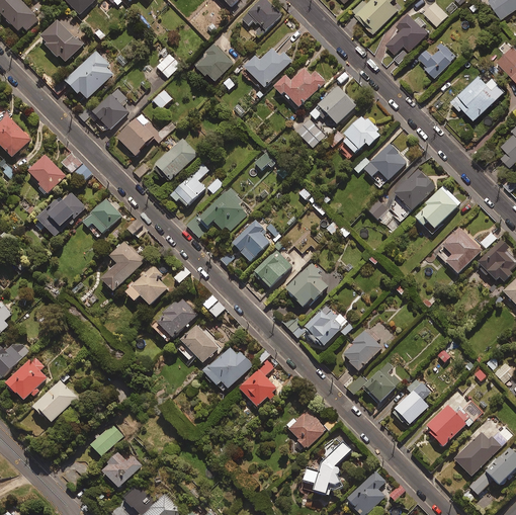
[(37,18),(20,0),(0,0),(0,11),(17,31),(23,26),(26,29),(37,18)]
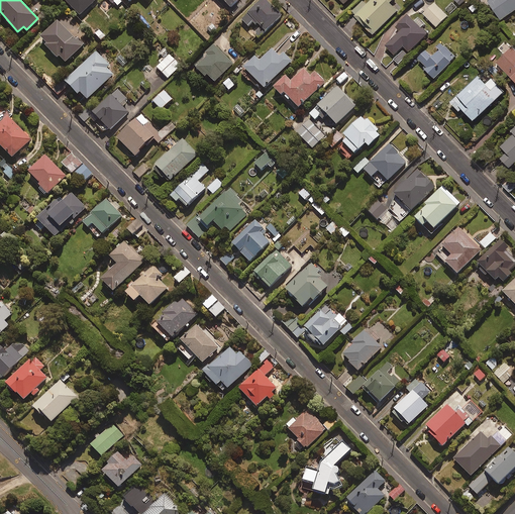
[(66,0),(80,14),(93,0),(66,0)]
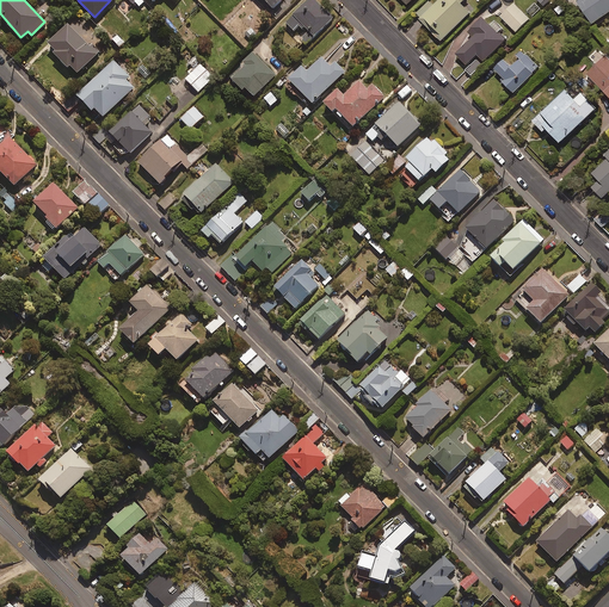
[(290,30),(295,25),(300,29),(302,28),(305,30),(296,38),(302,44),(330,18),(313,0),(306,0),(283,23),(290,30)]
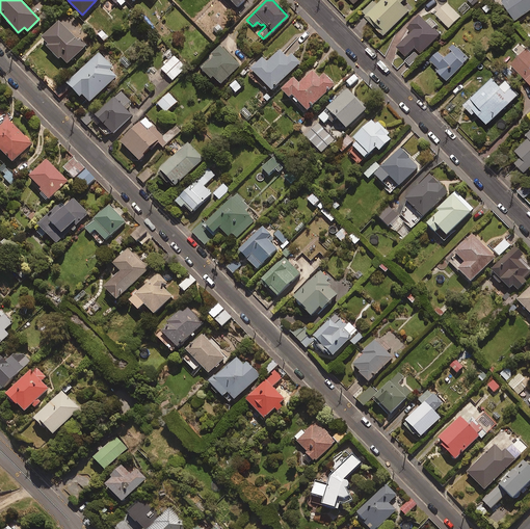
[(380,0),(377,3),(374,0),(370,0),(360,10),(382,34),(407,9),(400,1),(401,0),(380,0)]
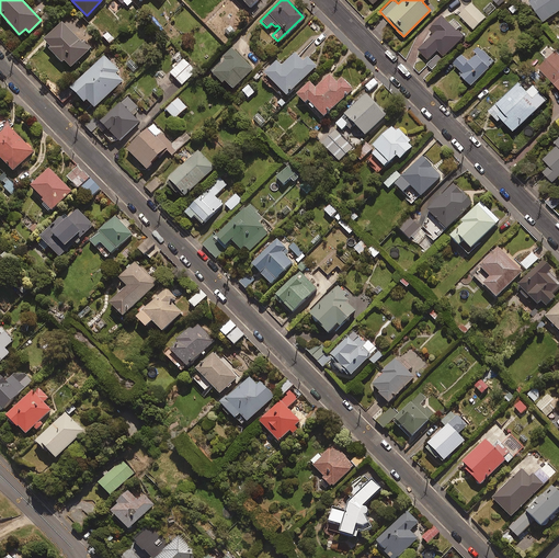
[(558,9),(558,0),(532,0),(545,19),(558,9)]
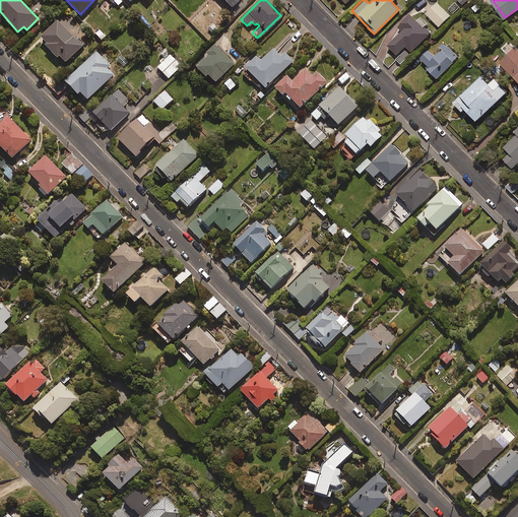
[(392,57),(398,63),(408,53),(404,49),(406,47),(410,51),(428,33),(422,26),(427,21),(418,14),(414,18),(406,11),(394,23),(400,29),(386,45),(396,54),(392,57)]
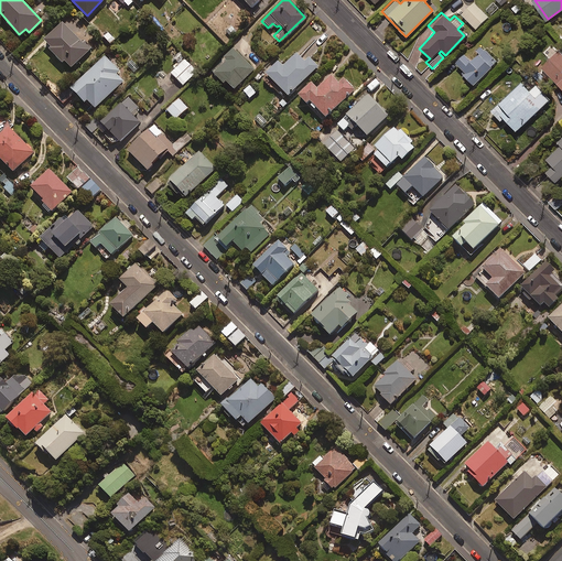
[(50,49),(63,62),(65,60),(72,66),(90,46),(62,20),(44,40),(52,46),(50,49)]
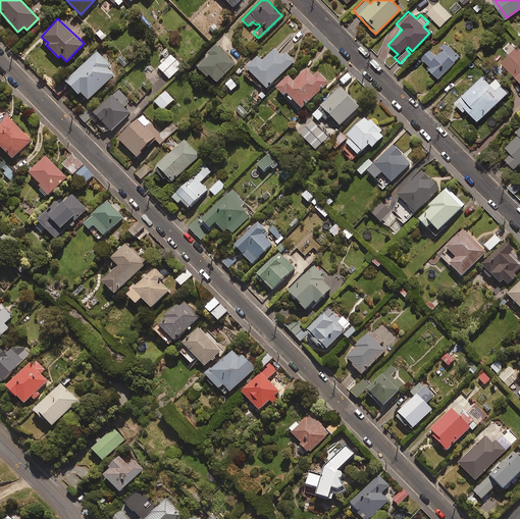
[(437,79),(460,56),(444,39),(437,45),(442,49),(434,55),(428,50),(421,57),(430,66),(428,68),(437,79)]
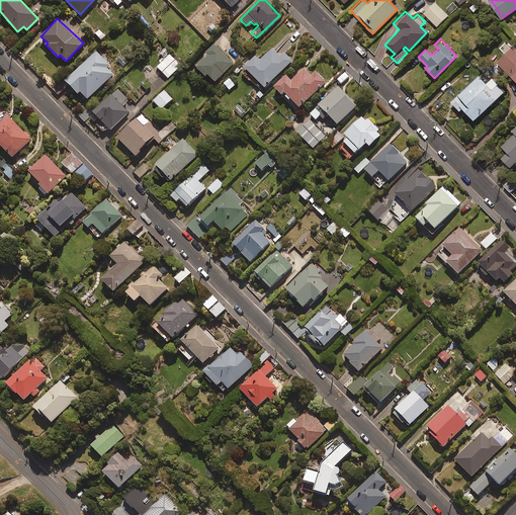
[(232,63),(211,44),(202,54),(204,56),(194,67),(203,76),(205,74),(212,82),(232,63)]
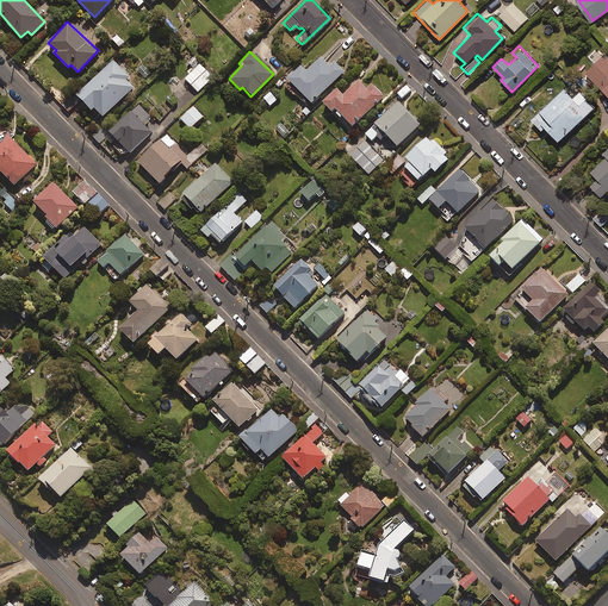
[(607,97),(607,58),(603,55),(584,73),(607,97)]
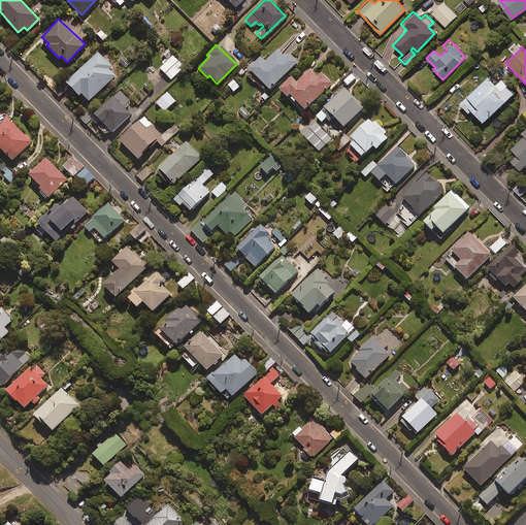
[(274,48),(267,57),(264,54),(259,59),(257,57),(242,72),(252,81),(254,79),(266,91),(296,61),(287,53),(283,57),(274,48)]
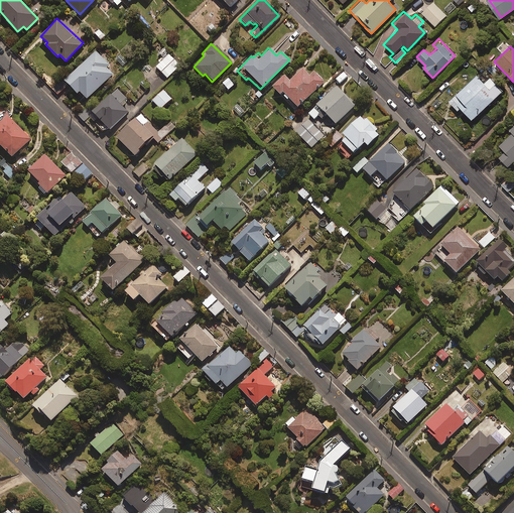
[(109,62),(96,49),(66,80),(78,93),(80,91),(88,98),(113,73),(106,66),(109,62)]
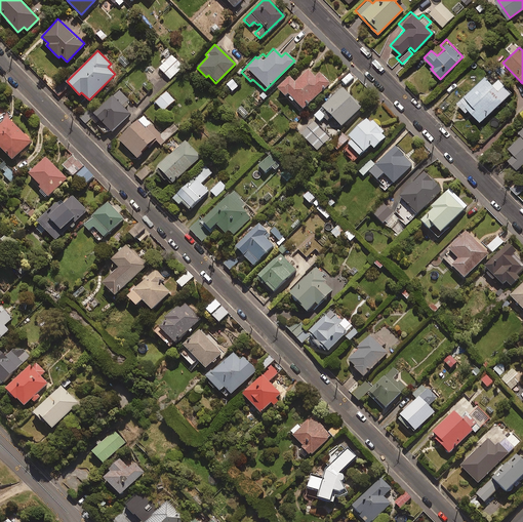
[(180,65),(169,54),(158,66),(169,77),(180,65)]
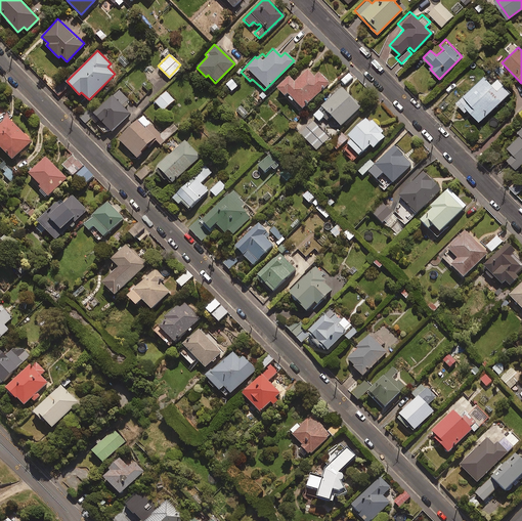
[(328,82),(317,72),(312,76),(306,69),(293,82),(287,76),(274,89),(283,96),(285,94),(288,96),(286,98),(290,102),(291,100),(300,110),(328,82)]
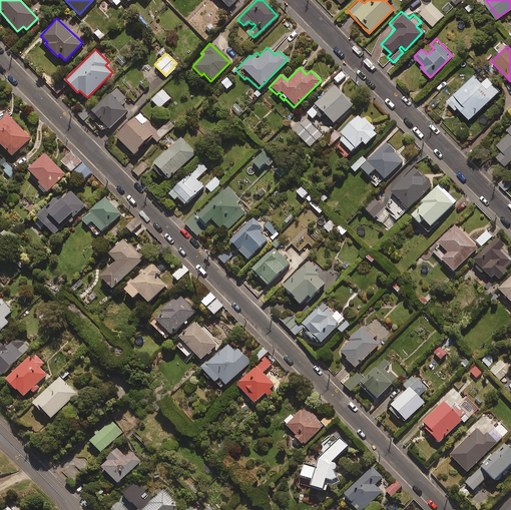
[(498,90),(486,78),(481,82),(473,74),(447,100),(455,108),(457,107),(468,119),(498,90)]
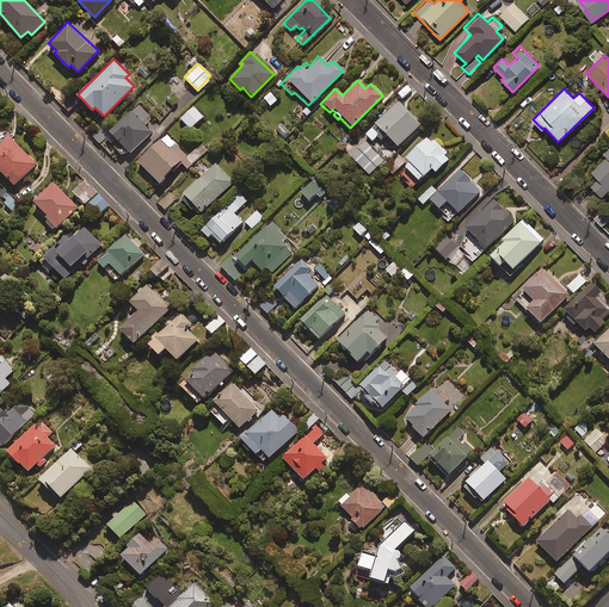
[(275,98),(269,91),(262,97),(268,105),(275,98)]
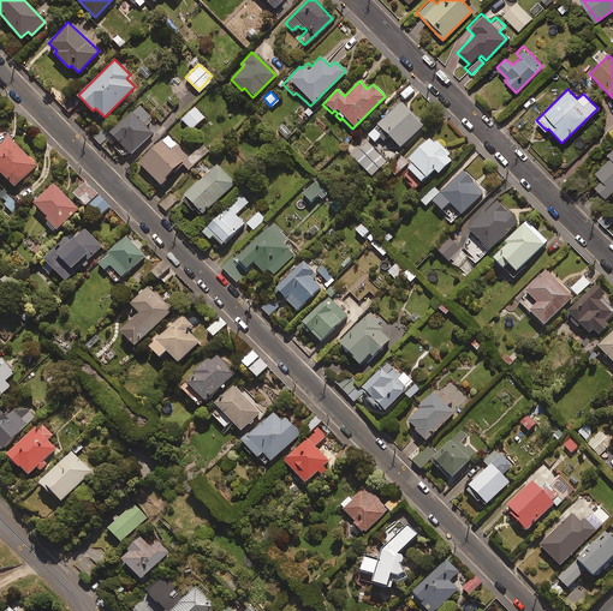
[(61,105),(67,111),(77,101),(71,95),(61,105)]
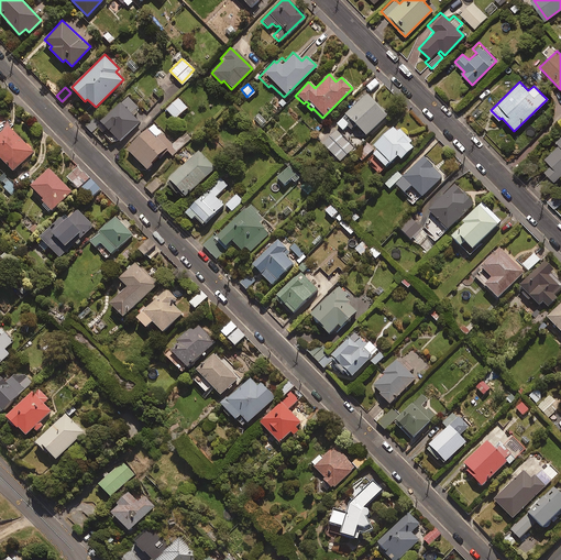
[(276,109),(285,101),(275,92),(267,100),(276,109)]
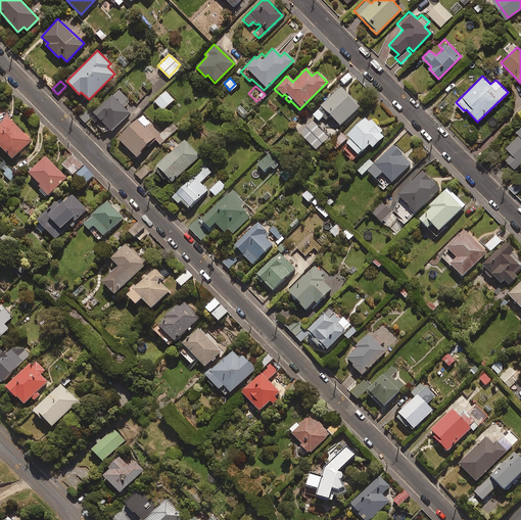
[(339,86),(311,114),(318,122),(321,119),(324,121),(328,116),(338,127),(359,105),(339,86)]
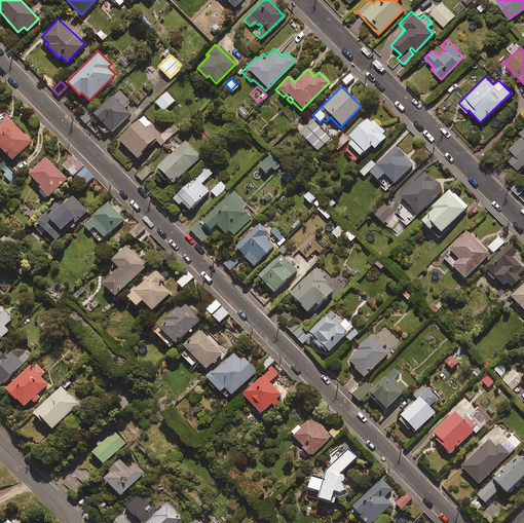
[(129,112),(124,108),(128,103),(125,100),(127,98),(118,88),(94,113),(96,114),(91,118),(105,132),(109,127),(112,131),(129,112)]
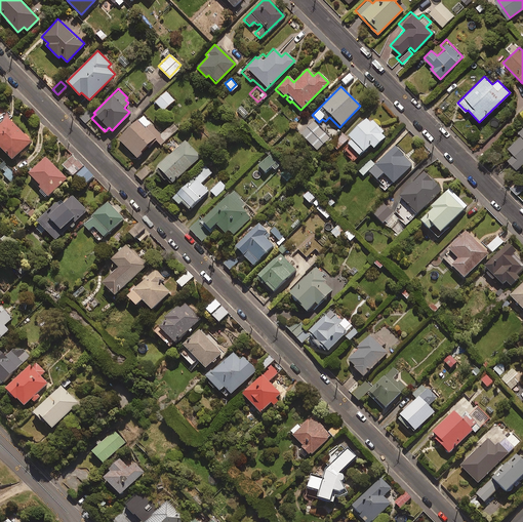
[(174,98),(165,89),(154,99),(163,109),(174,98)]
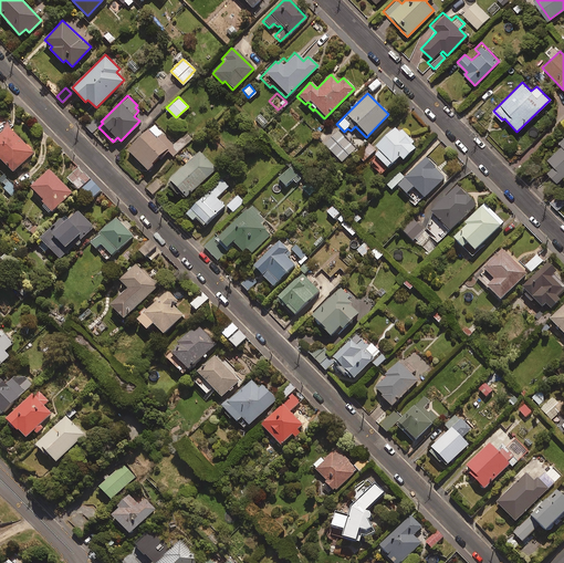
[(83,124),(90,132),(100,124),(93,115),(83,124)]
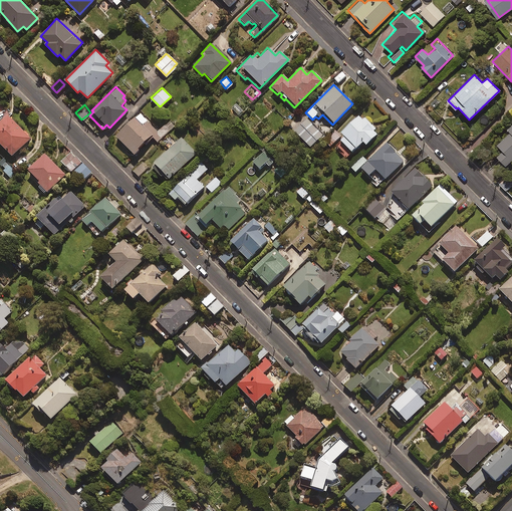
[(30,138),(3,108),(0,111),(0,143),(12,156),(30,138)]
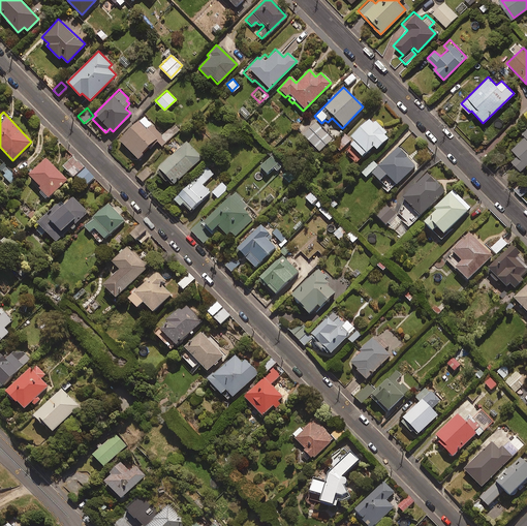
[(144,116),(120,140),(140,159),(144,154),(143,153),(156,140),(161,145),(179,127),(173,122),(161,133),(144,116)]
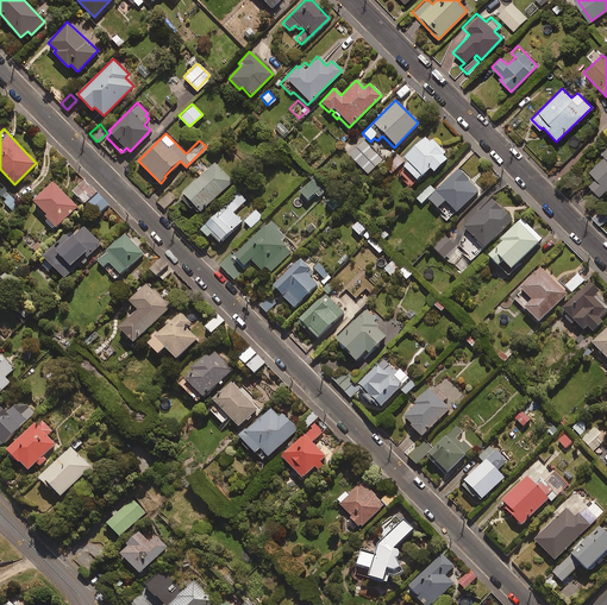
[(381,157),(360,137),(344,153),(365,174),(381,157)]
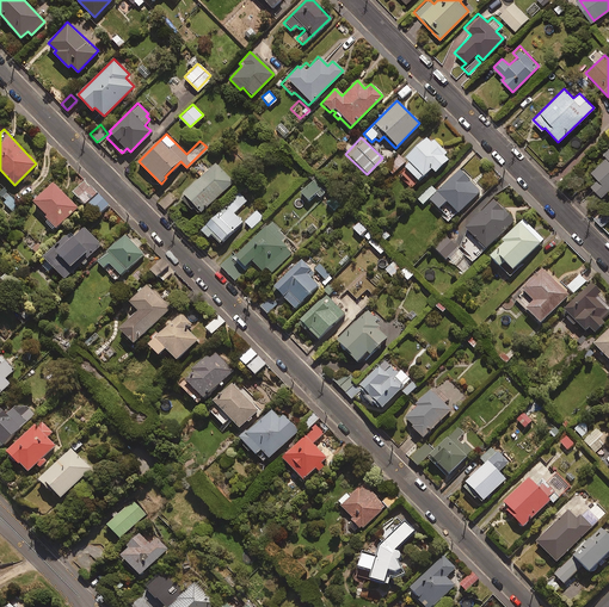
[(447,160),(443,155),(446,154),(431,138),(429,140),(426,137),(404,159),(407,162),(397,173),(410,187),(429,168),(434,173),(447,160)]
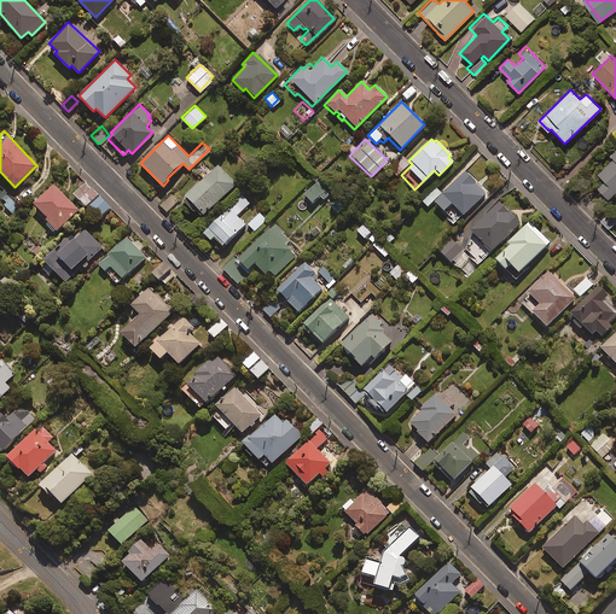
[(604,181),(597,188),(609,199),(615,192),(615,148),(610,156),(612,158),(597,174),(604,181)]
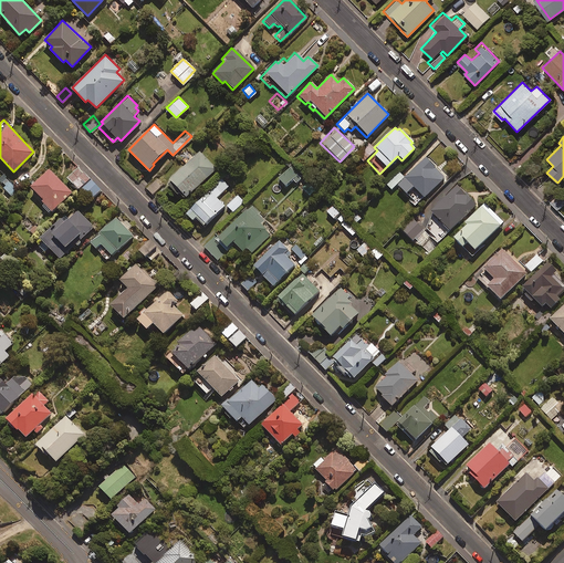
[(374,147),(367,141),(354,154),(362,160),(374,147)]
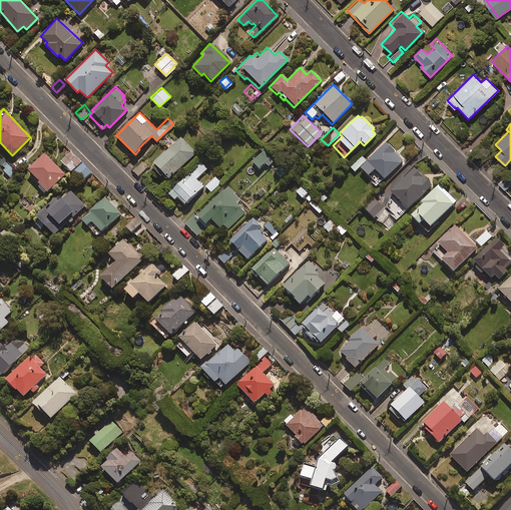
[(193,152),(178,137),(150,164),(165,179),(193,152)]
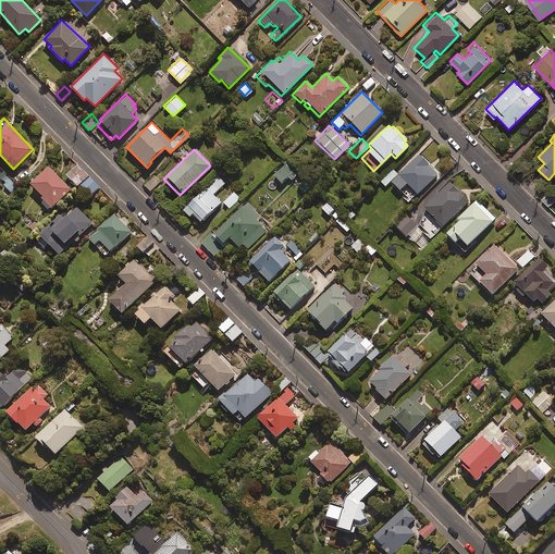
[(416,194),(436,173),(417,154),(390,181),(398,188),(404,183),(416,194)]
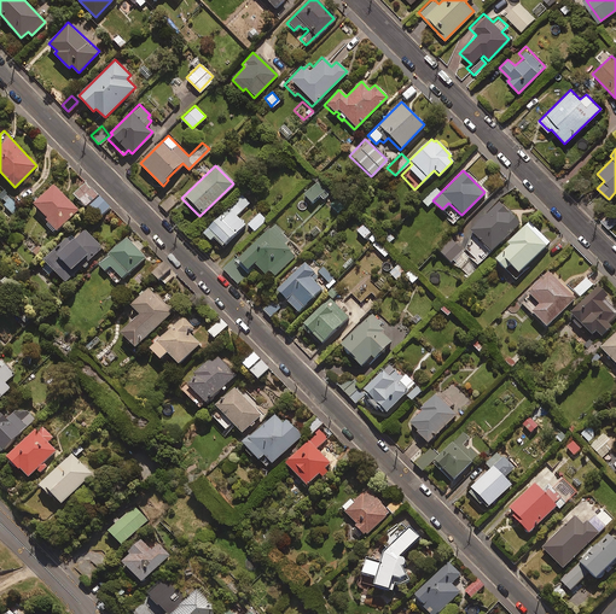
[(98,194),(85,181),(74,193),(86,205),(98,194)]
